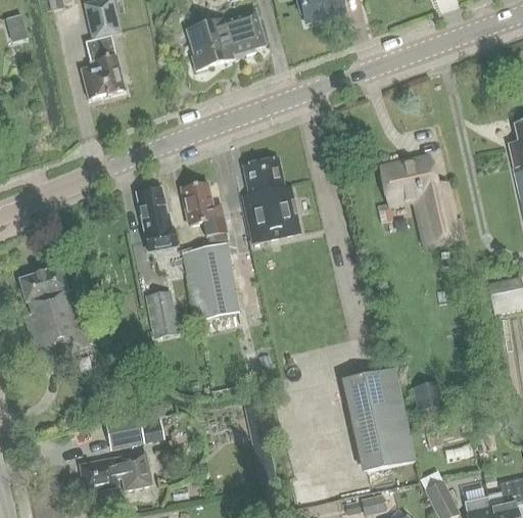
[(48,0),(50,10),(64,7),(62,0),(48,0)]
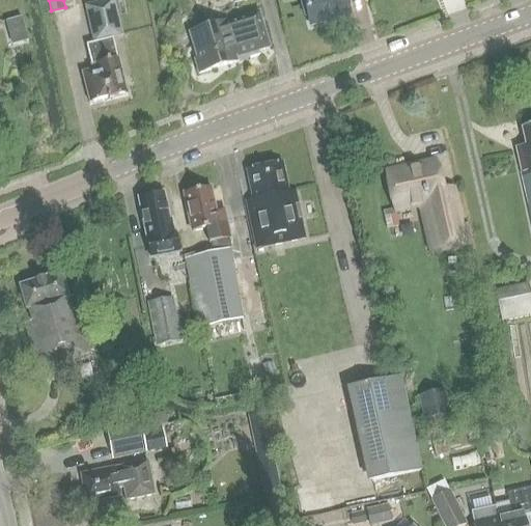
[(89,99),(126,89),(117,54),(116,54),(111,35),(121,33),(114,0),(93,0),(84,2),(93,39),(86,42),(92,66),(83,70),(89,99)]
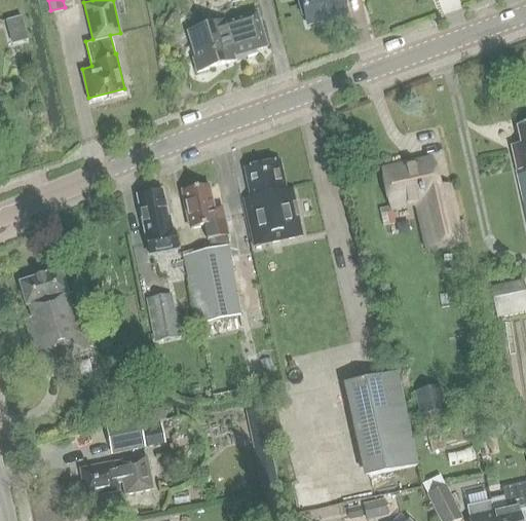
[(301,0),(307,21),(345,10),(342,0),(301,0)]
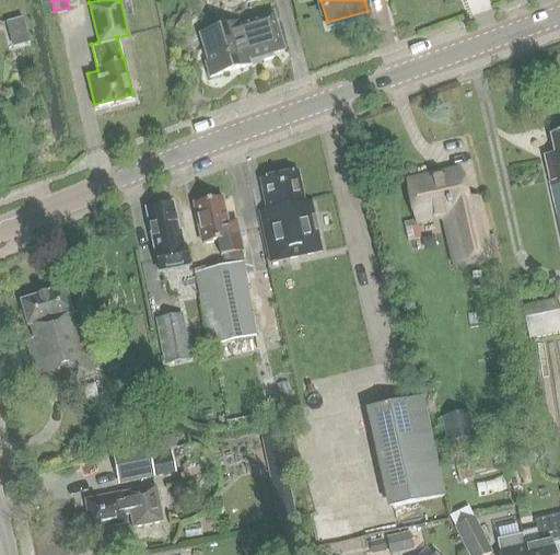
[(209,73),(273,54),(272,49),(283,46),(272,8),(199,31),(208,57),(205,58),(209,73)]
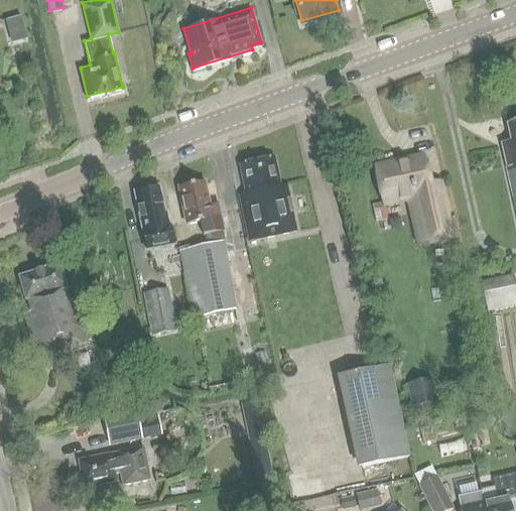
[(515,120),(508,123),(513,143),(507,144),(508,148),(504,149),(508,163),(506,163),(515,206),(515,120)]
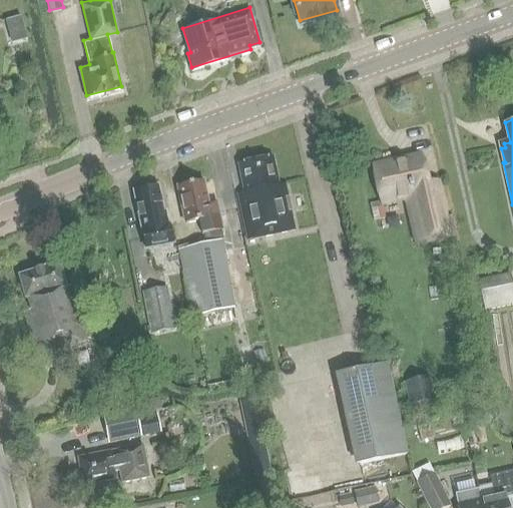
[(248,236),(294,226),(285,181),(279,182),(272,154),(237,161),(243,189),(238,190),(248,236)]
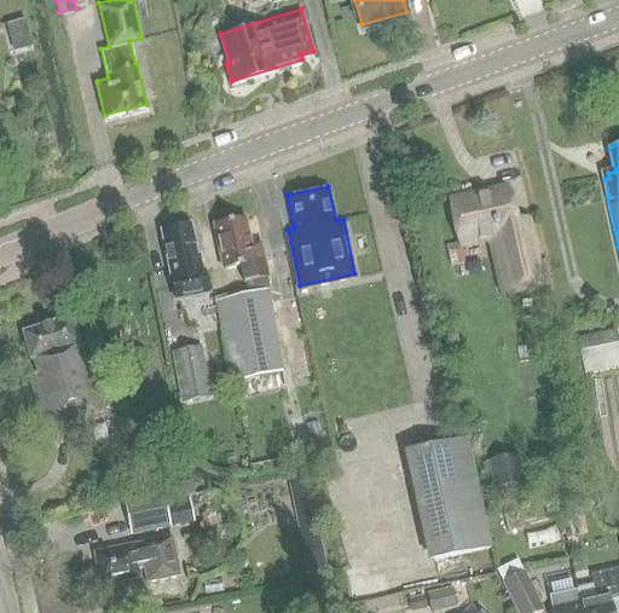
[(537,258),(527,214),(514,217),(508,188),(481,194),(480,190),(450,196),(460,238),(489,232),(501,288),(548,278),(543,256),(537,258)]
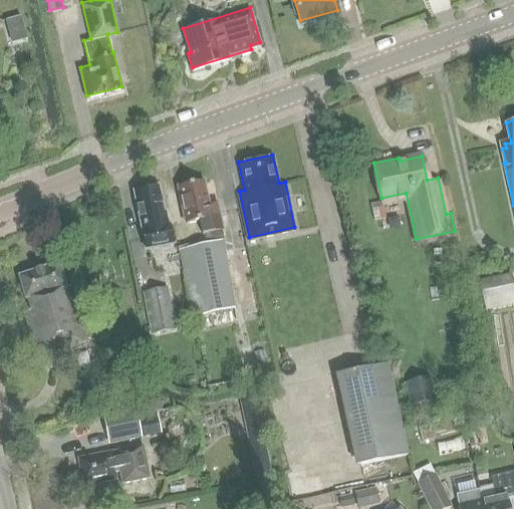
[(206,241),(224,237),(216,198),(208,200),(204,179),(179,184),(186,221),(201,217),(206,241)]
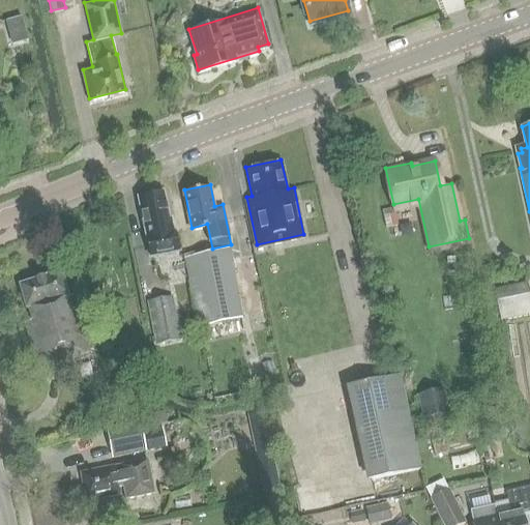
[(179,249),(177,240),(172,213),(168,214),(163,188),(139,194),(151,255),(179,249)]
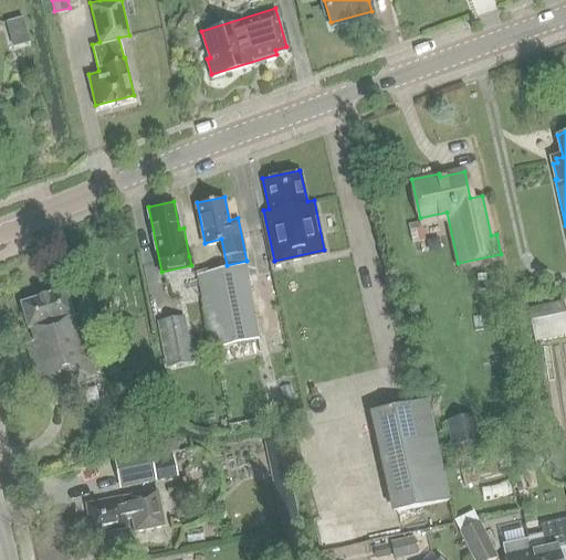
[(247,261),(227,265),(198,271),(213,346),(260,336),(250,286),(257,285),(253,270),(250,271),(247,261)]
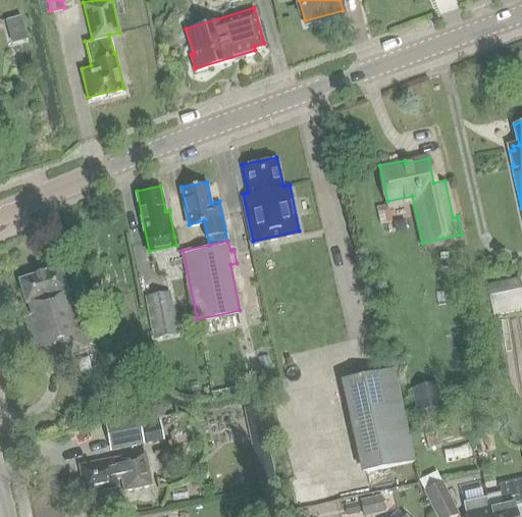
[(38,358),(89,343),(74,299),(68,301),(64,290),(67,289),(59,265),(18,277),(25,301),(28,301),(31,312),(23,314),(38,358)]
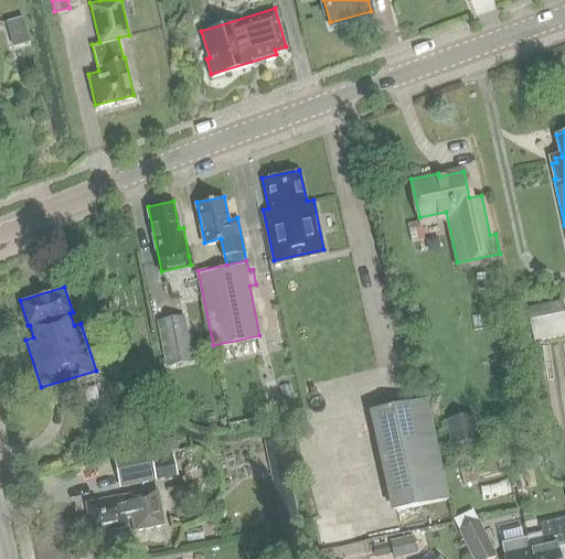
[(534,339),(564,331),(564,311),(561,293),(525,301),(534,339)]
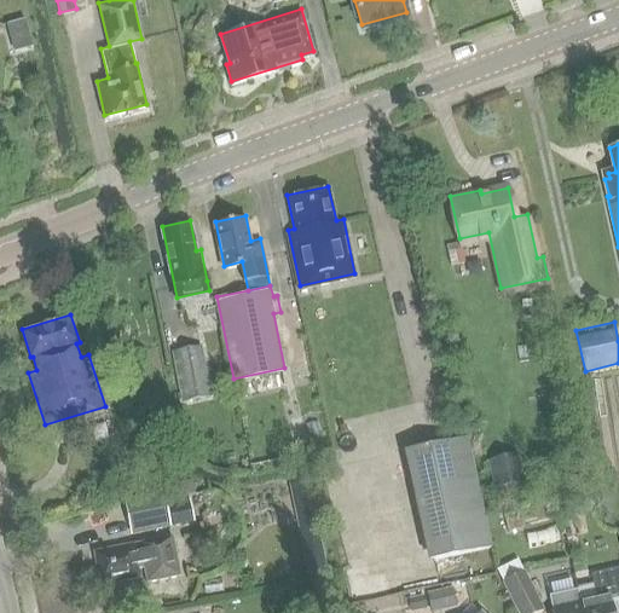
[(212,392),(201,342),(171,348),(180,399),(212,392)]
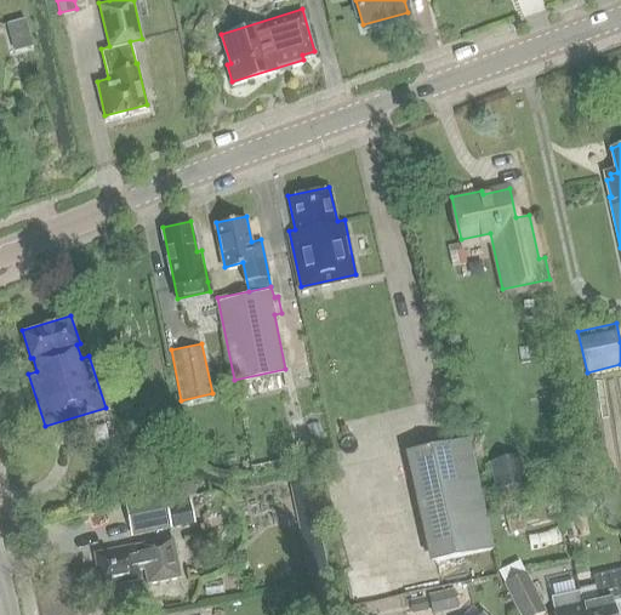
[(434,558),(491,546),(468,437),(411,449),(434,558)]
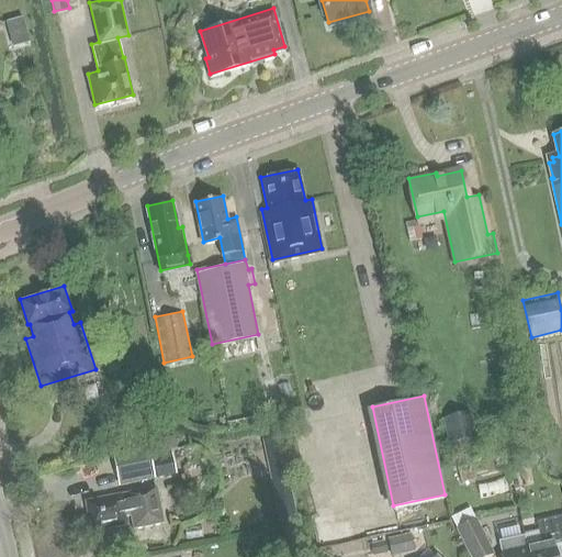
[(451,452),(475,447),(473,436),(475,436),(470,410),(442,415),(448,442),(449,442),(451,452)]
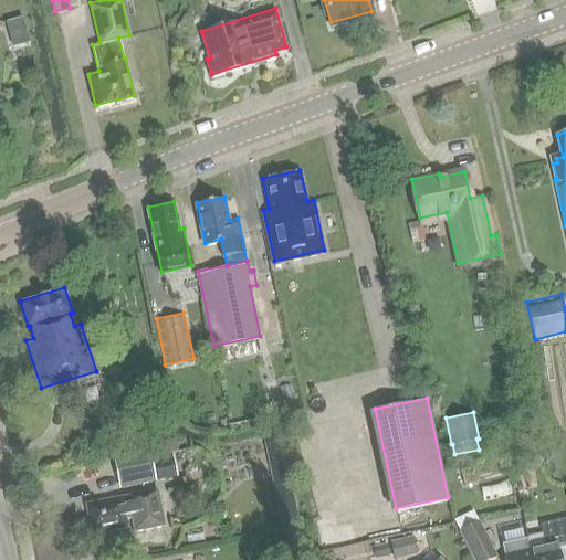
[(164,448),(177,446),(175,436),(161,439),(164,448)]
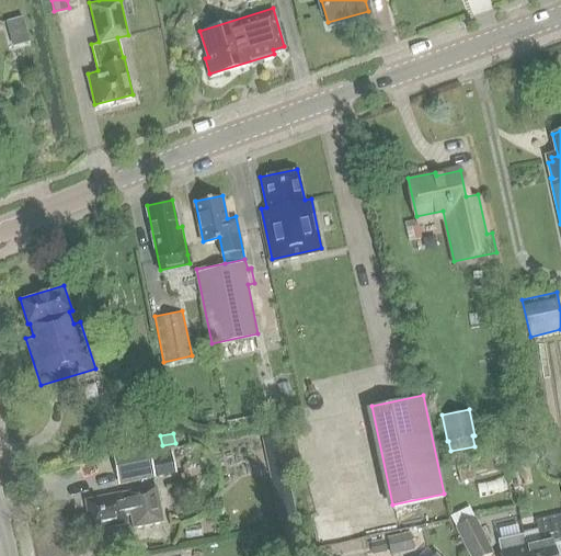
[(152,473),(147,443),(112,451),(118,480),(152,473)]
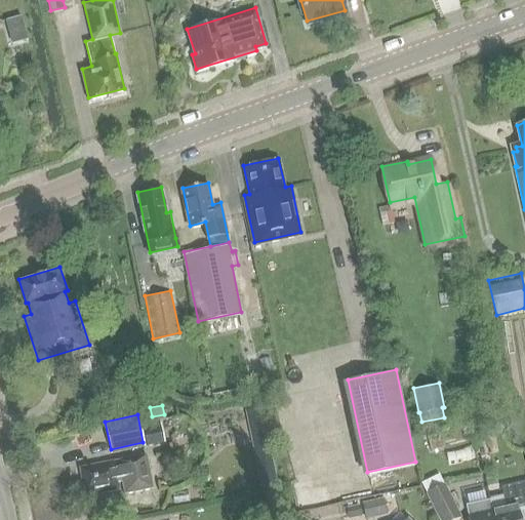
[(163,439),(159,417),(139,421),(145,443),(163,439)]
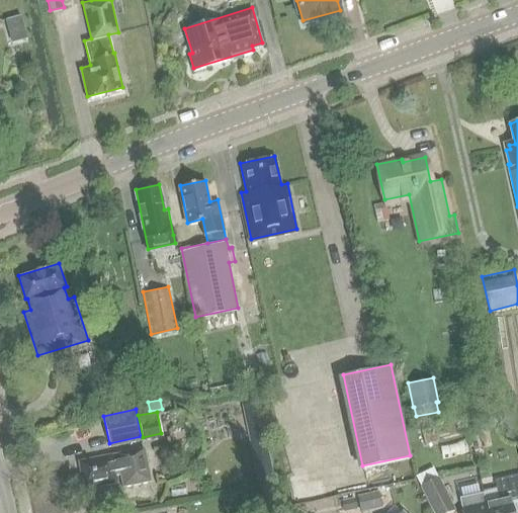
[(143,446),(126,450),(111,453),(111,452),(93,455),(93,458),(81,460),(83,474),(80,475),(82,484),(103,480),(103,482),(113,480),(112,479),(116,478),(115,473),(119,472),(122,485),(150,479),(143,446)]
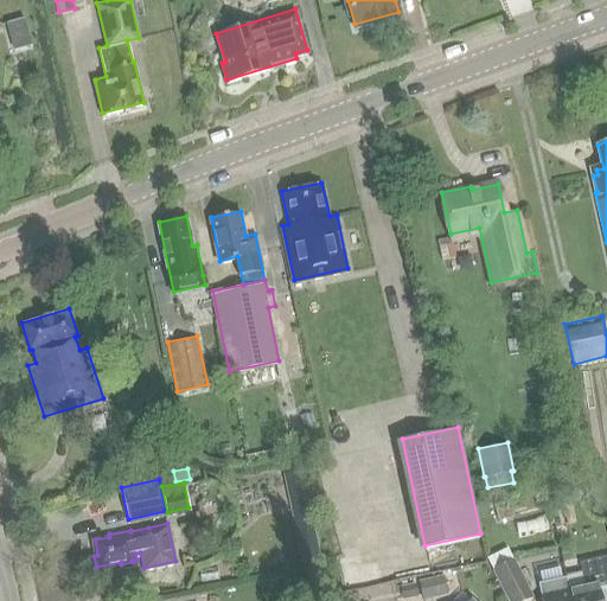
[(583,582),(568,586),(572,600),(601,600),(598,584),(606,582),(606,552),(579,560),(583,582)]
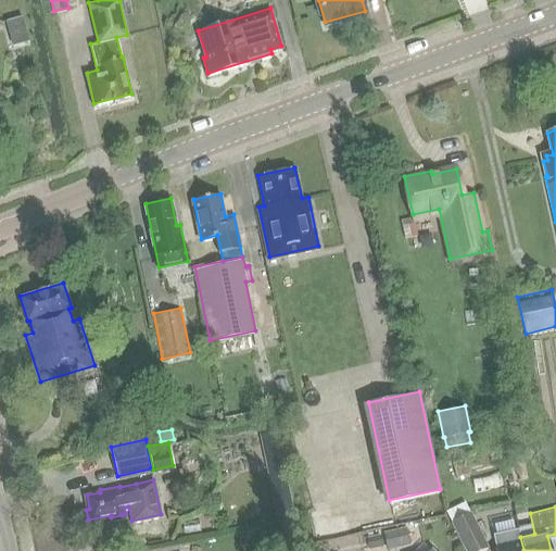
[(475,550),(488,545),(470,510),(451,520),(466,550),(475,550)]
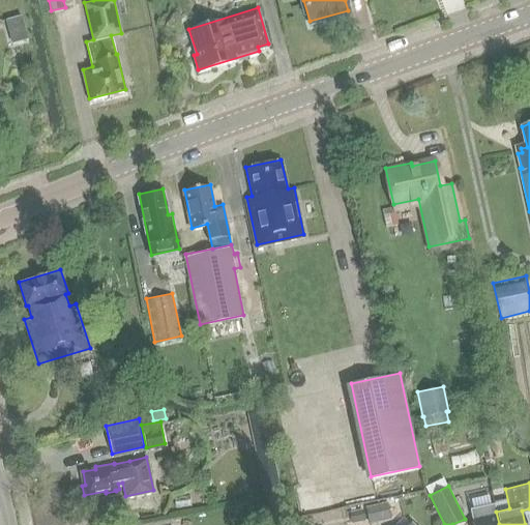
[(387,499),(365,504),(370,521),(390,516),(387,499)]
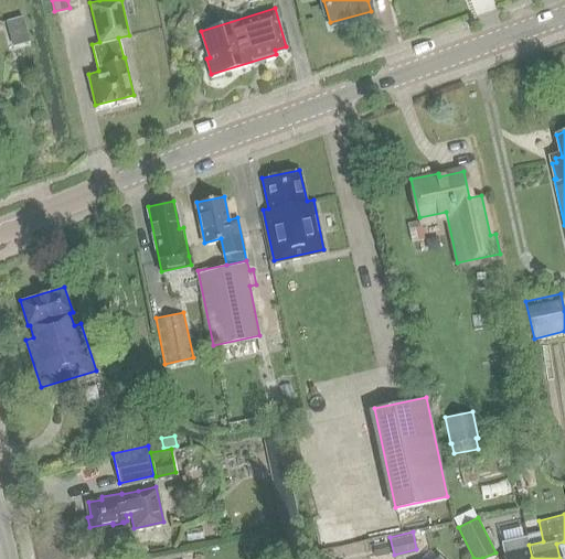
[(500,540),(502,550),(503,558),(532,558),(529,545),(526,535),(500,540)]
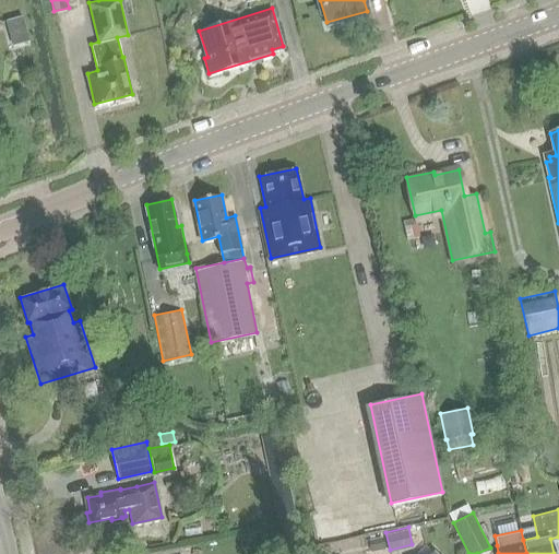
[(382,534),(368,538),(370,550),(384,546),(382,534)]
